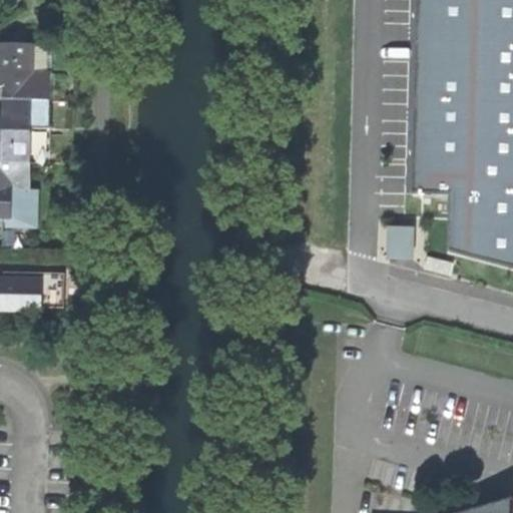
[(449,196),(448,250),(512,268),(512,0),(417,0),(412,196),(449,196)]
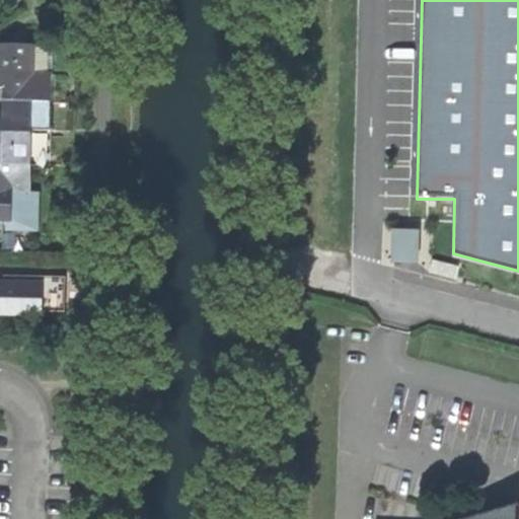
[(34,46),(0,45),(0,75),(3,76),(2,100),(50,100),(52,73),(33,72),(34,46)]
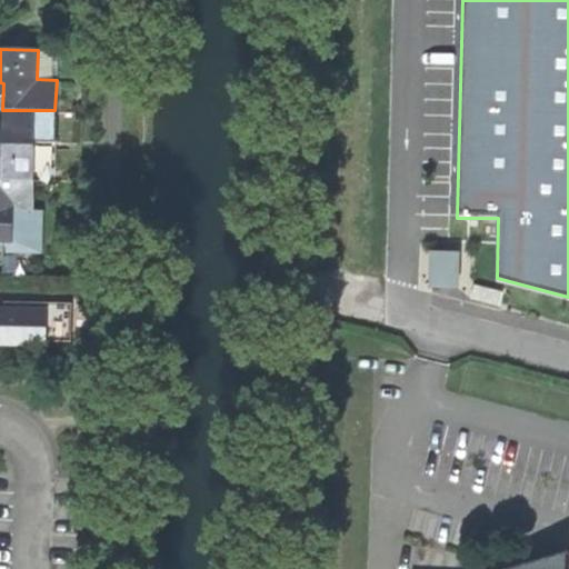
[(55,142),(55,110),(2,110),(2,129),(0,129),(0,180),(35,181),(36,141),(55,142)]
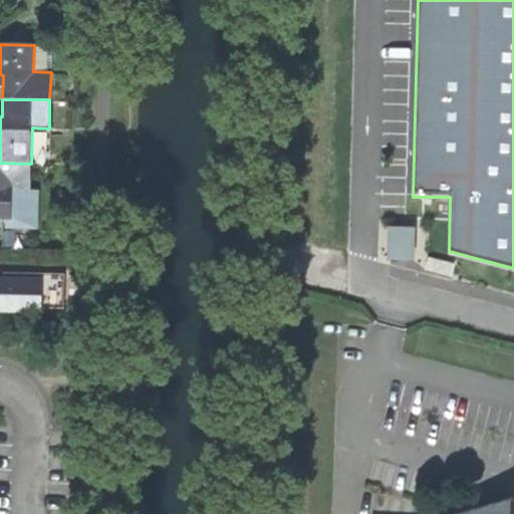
[(30,192),(31,164),(0,163),(0,217),(11,218),(12,192),(30,192)]
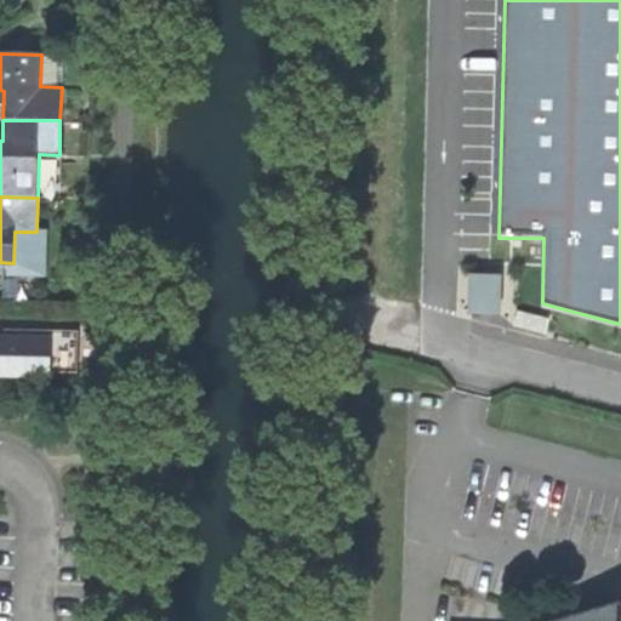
[(499,278),(473,278),(472,313),(499,314),(499,278)]
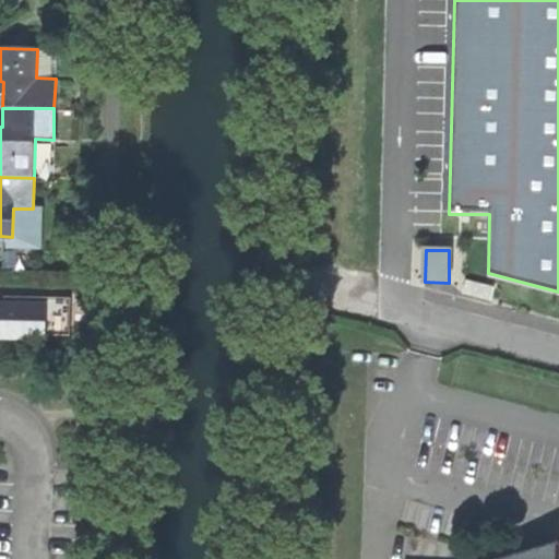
[(494,287),(466,281),(463,295),(490,301),(494,287)]
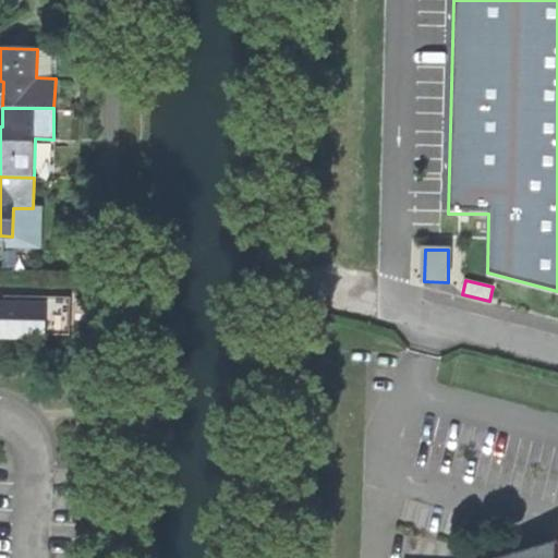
[(73,302),(0,299),(0,341),(74,343),(73,302)]
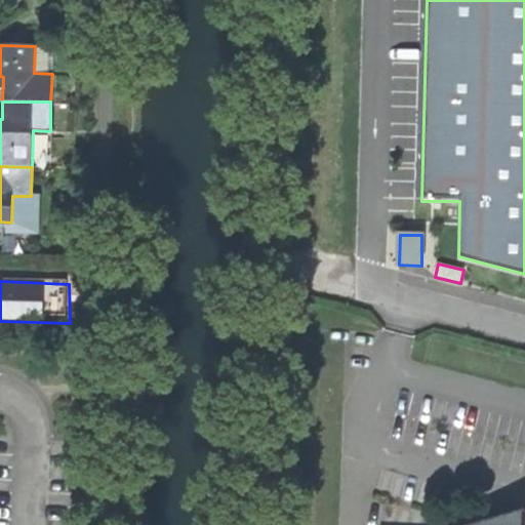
[(509,524),(507,516),(524,511),(524,509),(466,524),(509,524)]
